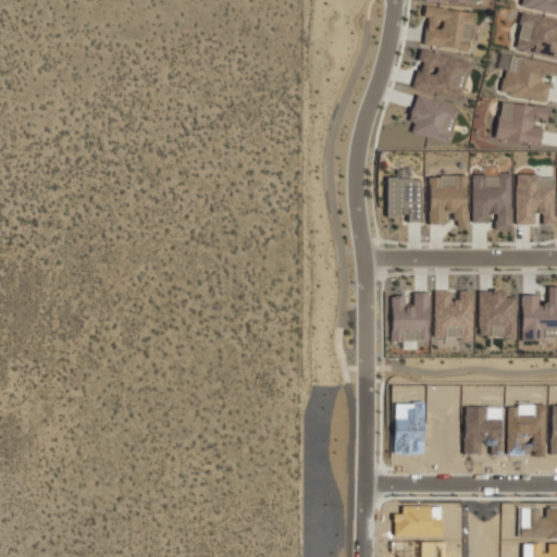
[(556,0),(522,0),(521,8),(556,14),(556,0)]
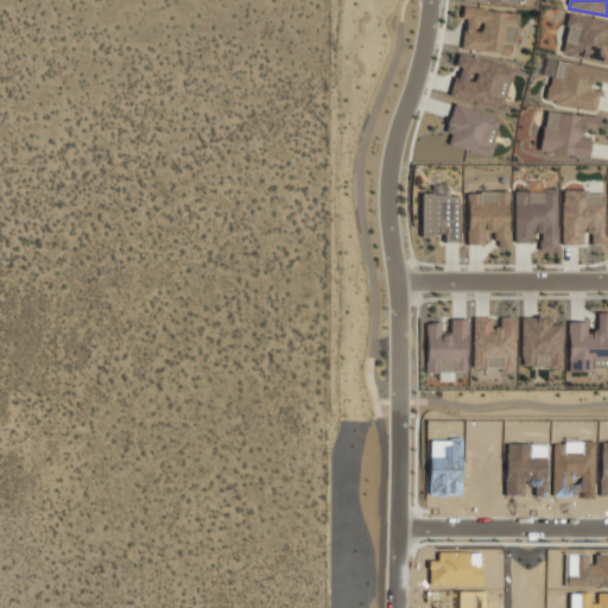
[(545,103),(595,109),(597,92),(590,92),(591,81),(607,83),(607,71),(607,33),(606,33),(607,26),(591,25),(593,19),(569,16),(564,61),(544,58),(543,75),(549,76),(545,103)]
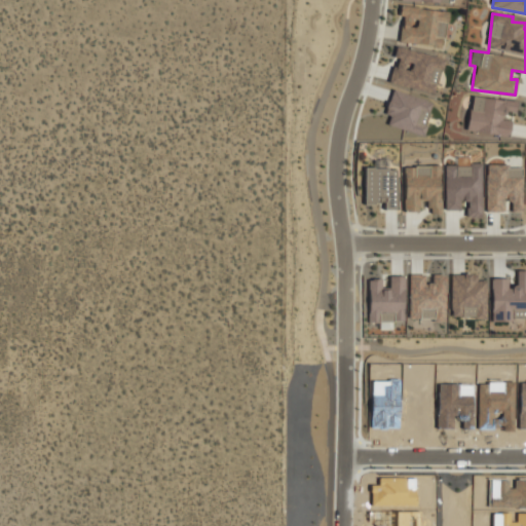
[(388,83),(436,94),(444,54),(433,51),(433,47),(421,44),(420,51),(397,46),(388,83)]
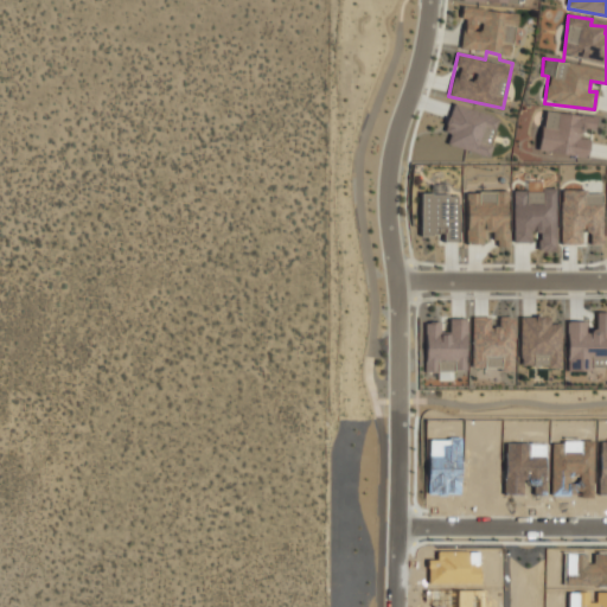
[(487,157),(499,117),(452,104),(443,132),(451,134),(447,145),(487,157)]
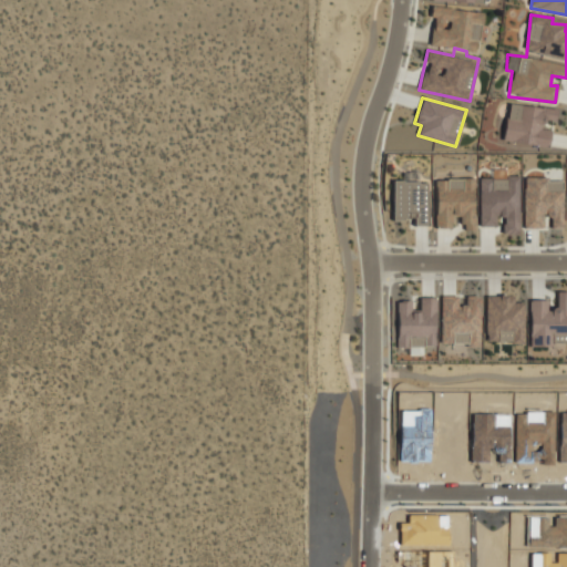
[(503,141),(548,146),(550,130),(543,129),(544,120),(555,121),(556,110),(508,103),(503,141)]
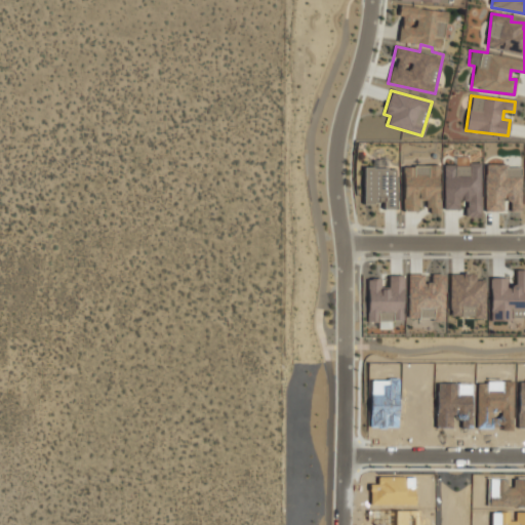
[(364,167),(363,203),(384,203),(384,210),(395,210),(396,169),(385,169),(386,161),(373,161),(373,167),(364,167)]
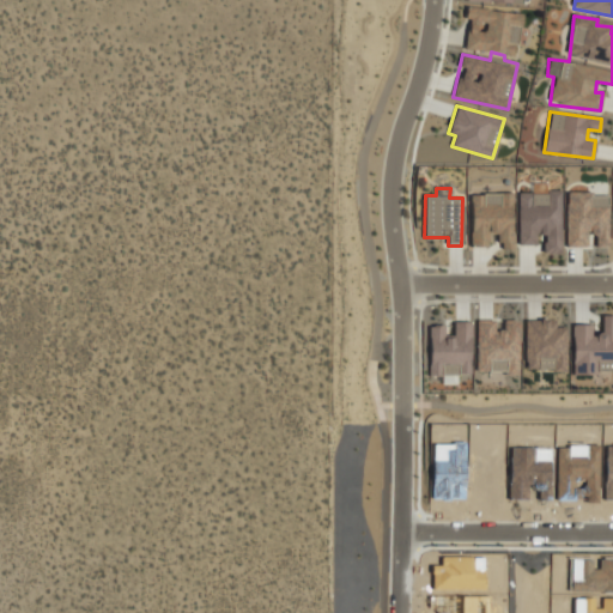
[(566,248),(586,247),(586,236),(608,236),(607,193),(565,194),(566,248)]
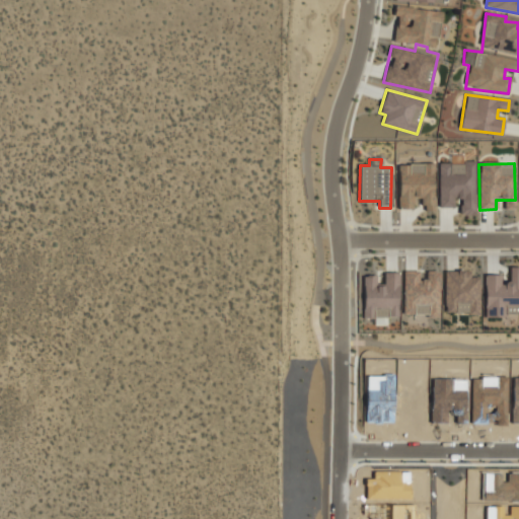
[(434,211),(433,164),(398,164),(398,209),(413,209),(413,198),(422,198),(422,211),(434,211)]
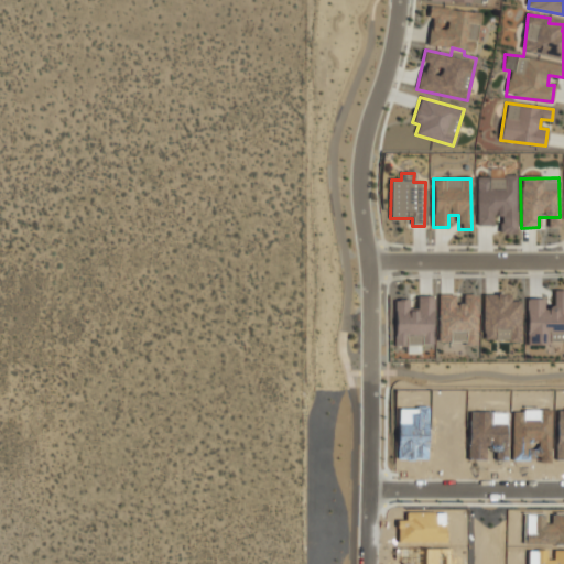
[(527,299),(528,344),(563,343),(563,333),(563,290),(554,290),(554,306),(545,306),(545,299),(527,299)]
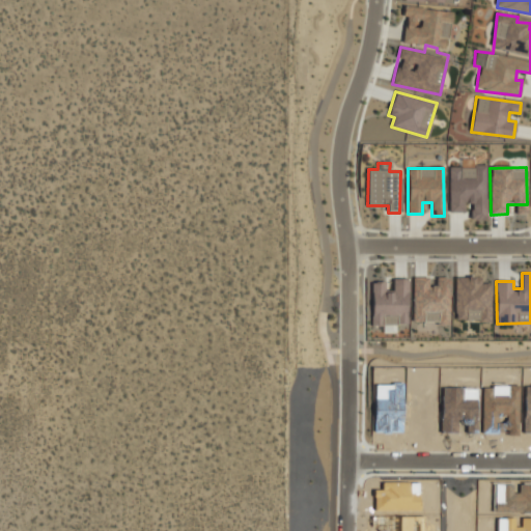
[(449,323),(450,280),(428,280),(428,277),(413,277),(412,322),(449,323)]
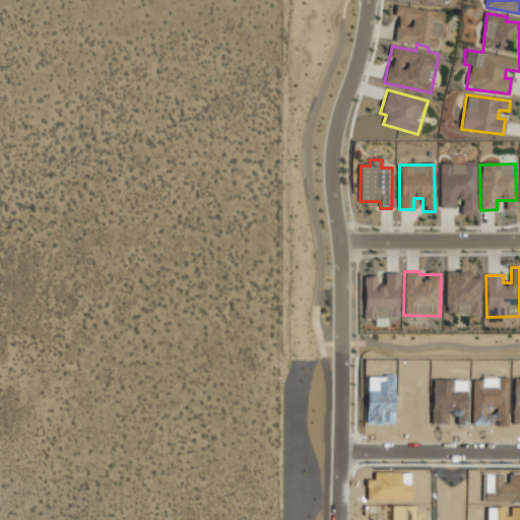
[(445,312),(479,313),(480,277),(470,277),(471,272),(446,271),(445,312)]
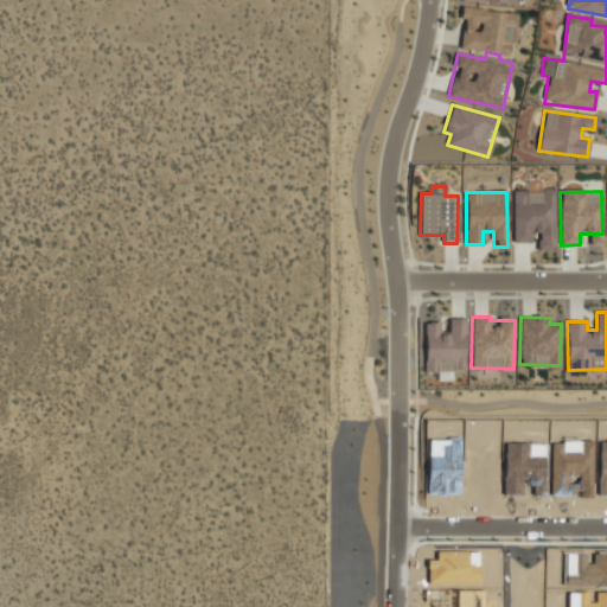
[(466,318),(449,319),(449,332),(440,332),(440,323),(425,323),(426,372),(439,372),(439,368),(452,368),(452,370),(466,370),(466,318)]
